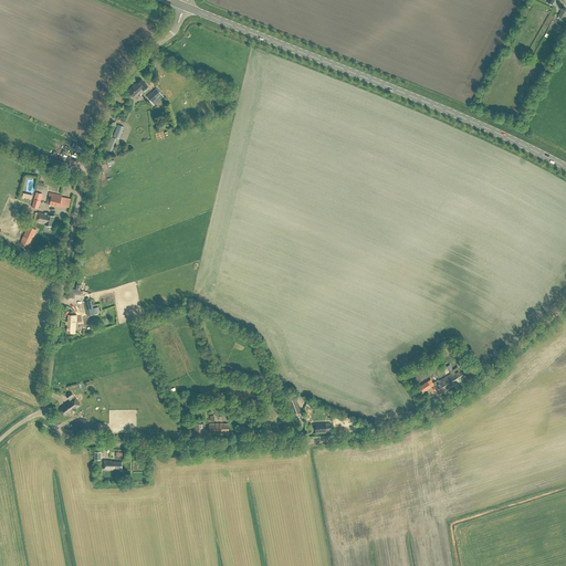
[(148,87),(142,80),(137,84),(137,83),(128,91),(134,96),(142,88),(144,92),(148,87)]
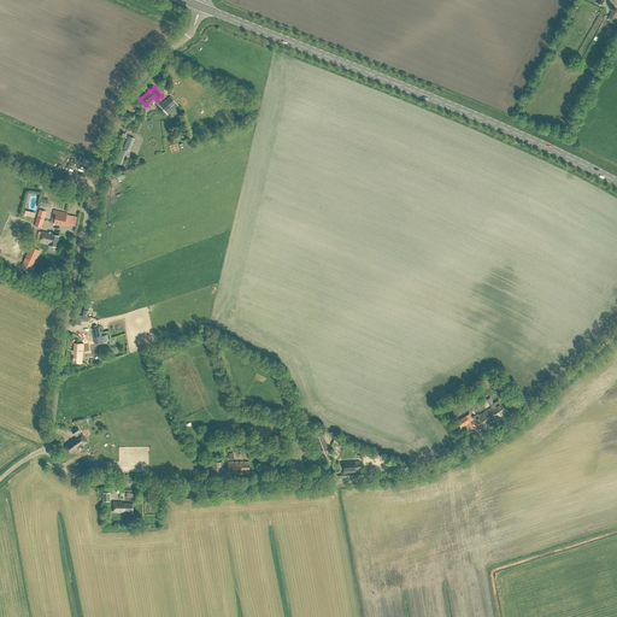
[(170,97),(159,106),(165,112),(176,103),(170,97)]
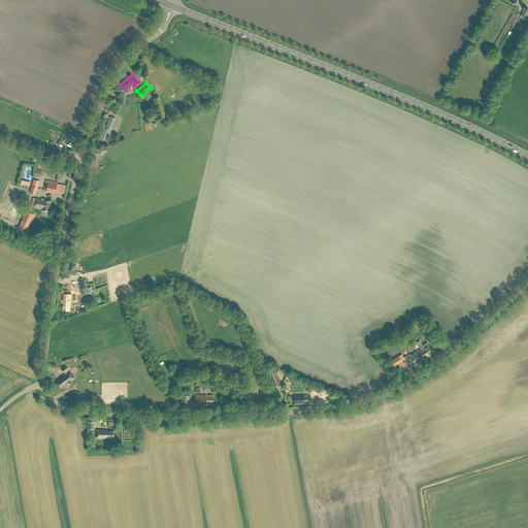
[(103,131),(106,119),(100,118),(98,130),(103,131)]
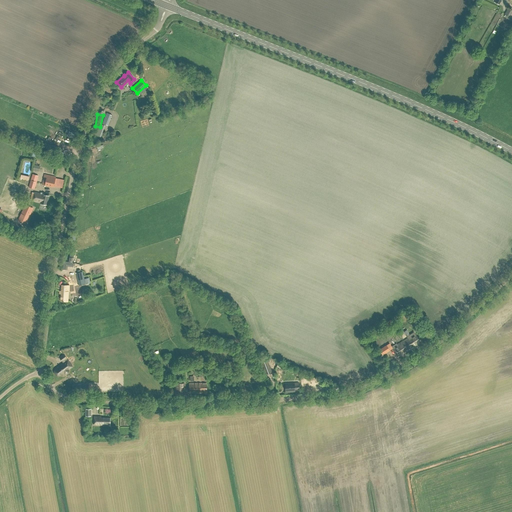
[(48,143),(46,148),(51,150),(60,154),(62,149),(53,145),(48,143)]
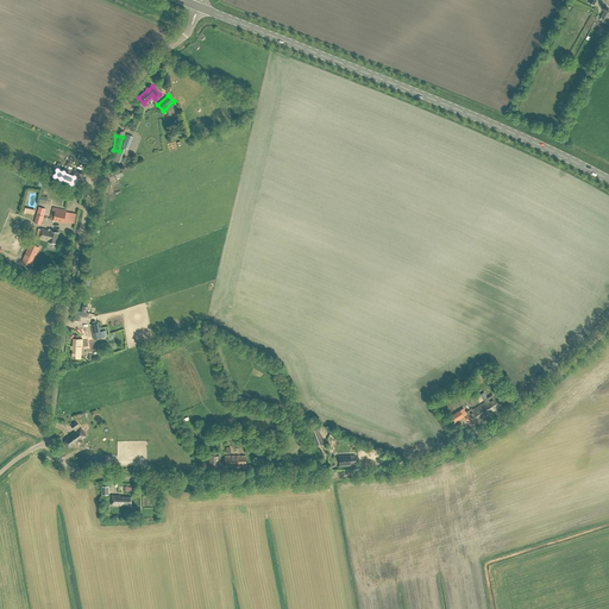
[(45,208),(38,207),(33,223),(41,225),(45,208)]
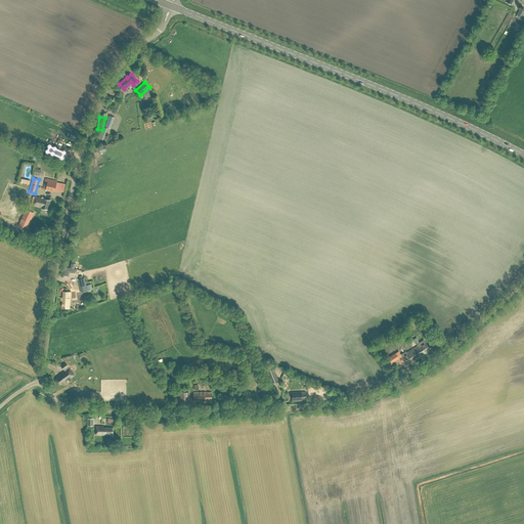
[(57,180),(45,178),(43,189),(55,191),(57,180)]
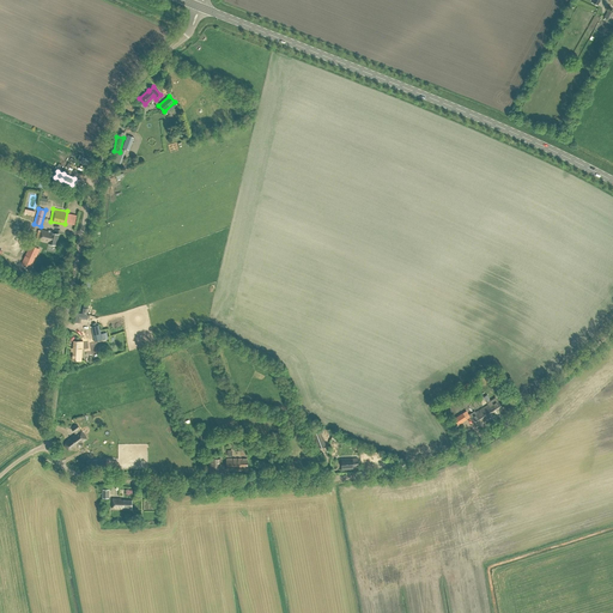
[(56,246),(59,235),(48,232),(49,231),(42,230),(41,231),(38,230),(37,240),(40,240),(40,241),(49,242),(48,243),(56,246)]
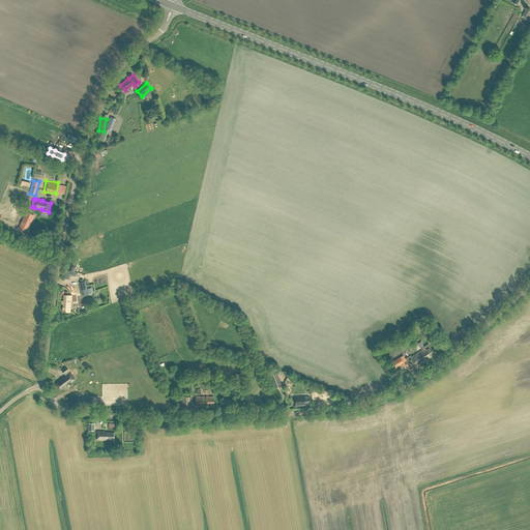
[(27,232),(27,231),(34,216),(34,215),(27,211),(26,212),(19,228),(27,232)]
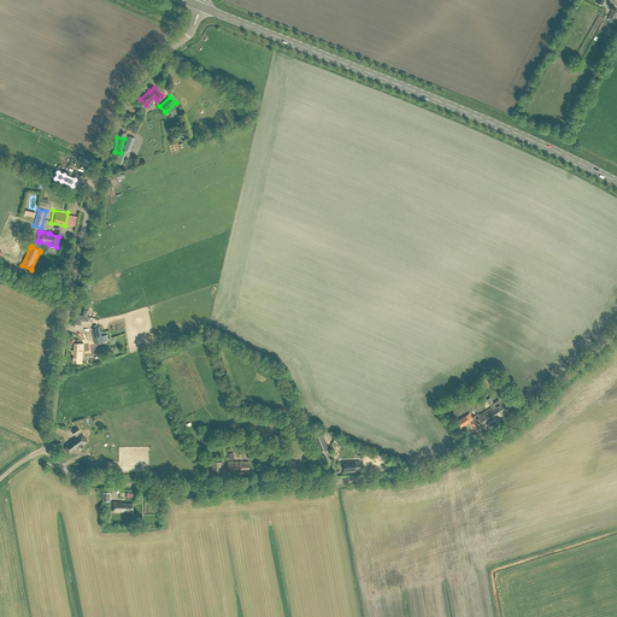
[(88,322),(88,316),(76,315),(75,324),(81,324),(81,321),(88,322)]
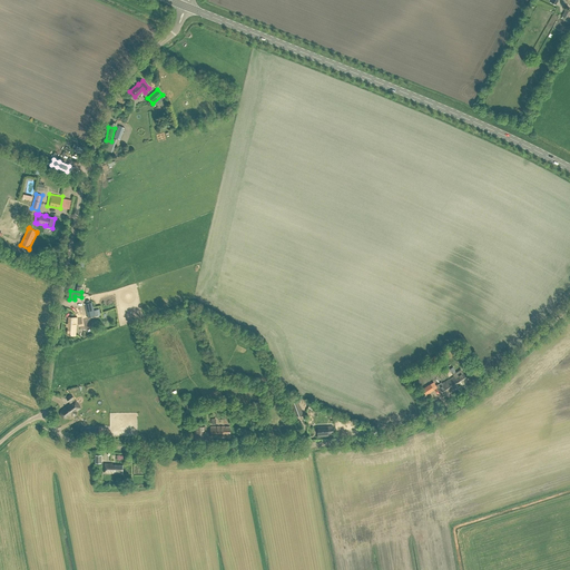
[(77,325),(77,318),(69,317),(68,336),(75,336),(76,325),(77,325)]
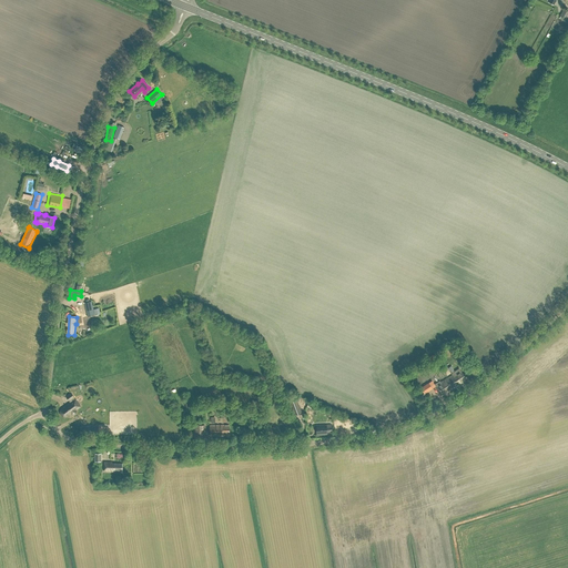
[(83,323),(84,328),(91,327),(90,317),(78,320),(79,324),(83,323)]
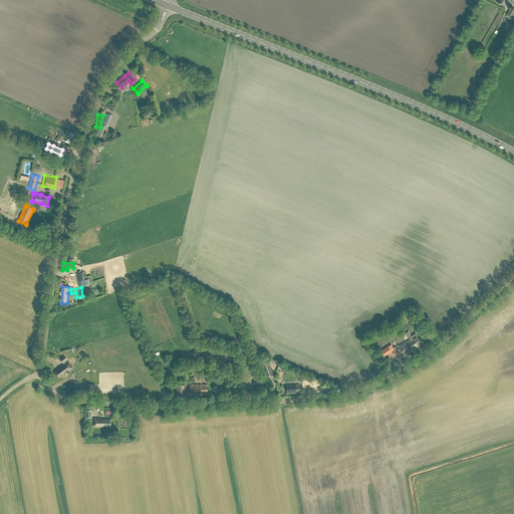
[(410,350),(410,352),(415,349),(421,345),(420,344),(422,342),(417,335),(416,333),(411,336),(410,334),(407,335),(408,337),(409,339),(405,342),(410,350)]
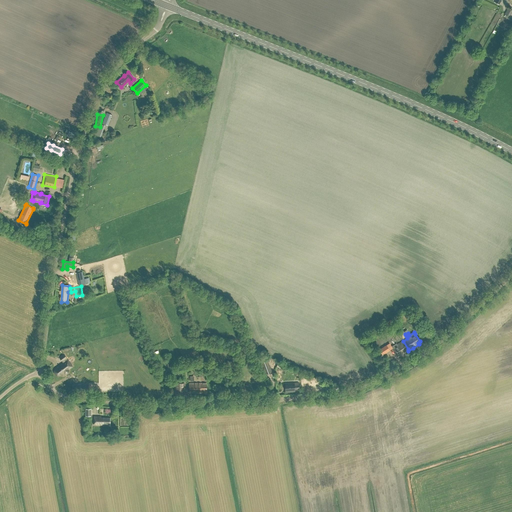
[(398,357),(408,351),(408,349),(403,341),(397,345),(396,343),(392,346),(393,348),(398,357)]
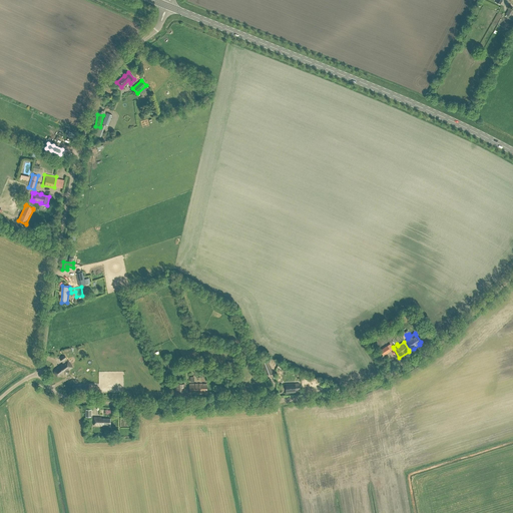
[(378,349),(383,356),(390,351),(393,349),(390,344),(387,346),(385,344),(378,349)]
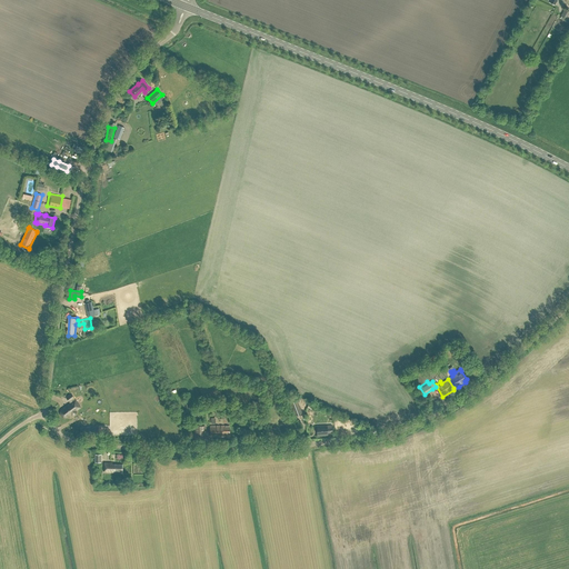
[(75,415),(77,412),(76,410),(80,407),(76,399),(72,393),(67,397),(70,402),(63,408),(62,410),(61,412),(61,416),(63,417),(65,417),(66,417),(71,413),(73,415),(75,415)]
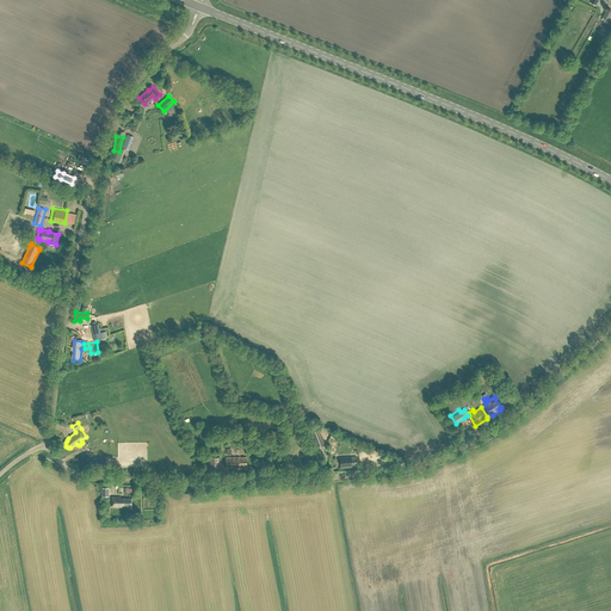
[(316,446),(325,444),(318,426),(316,427),(316,426),(310,427),(312,431),(310,431),(316,446)]
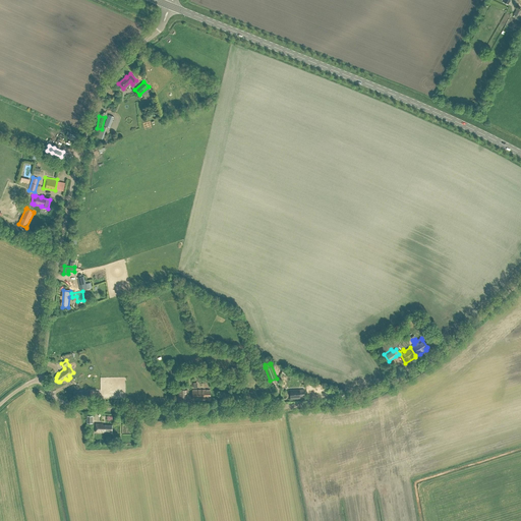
[(178,390),(179,403),(189,403),(188,390),(178,390)]
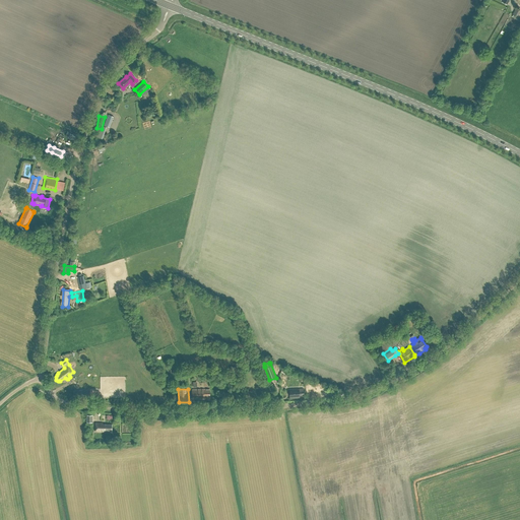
[(192,390),(193,400),(203,400),(203,399),(210,399),(209,389),(202,389),(192,390)]
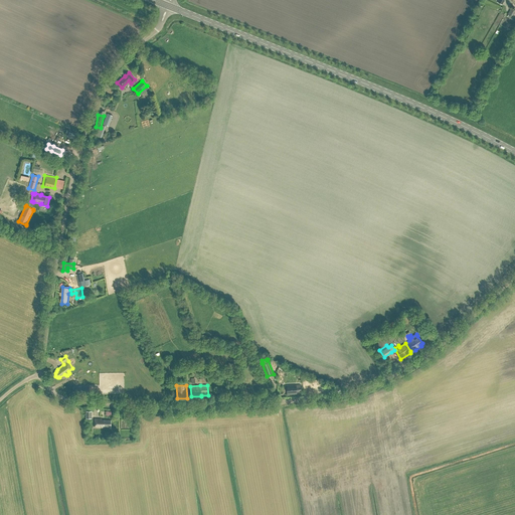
[(287,386),(288,395),(301,394),(301,385),(287,386)]
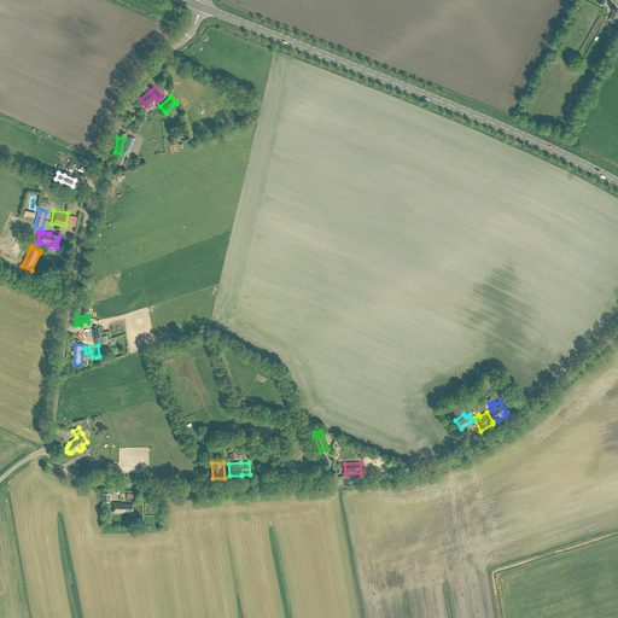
[(114,513),(133,513),(133,505),(122,505),(122,503),(114,503),(114,513)]
